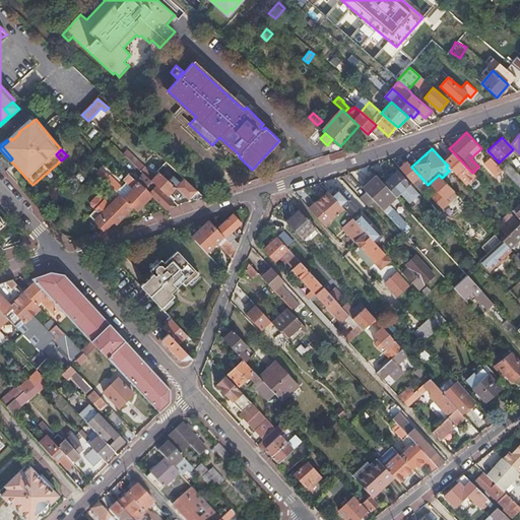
[(472,173),(453,152),(444,161),(448,166),(451,169),(465,184),(474,175),(472,173)]
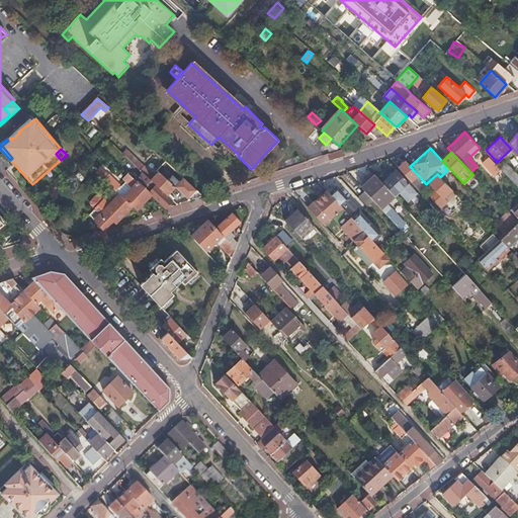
[(500,169),(488,157),(482,163),(494,175),(500,169)]
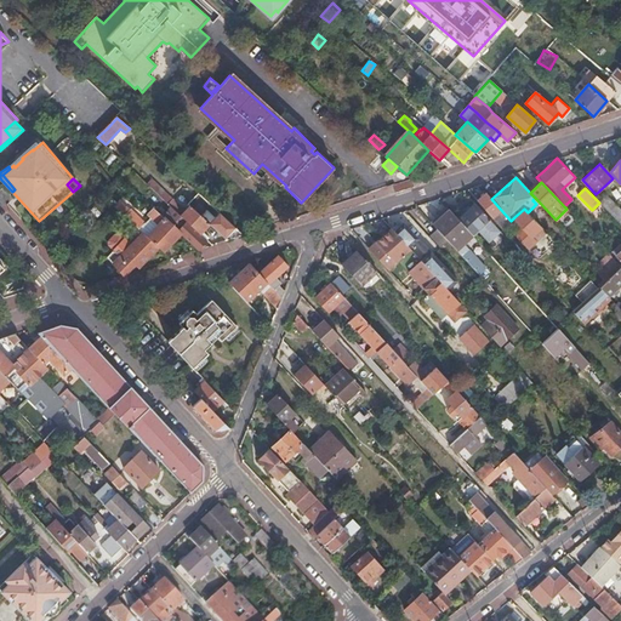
[(491,199),(486,193),(478,200),(503,229),(511,222),(511,221),(491,199)]
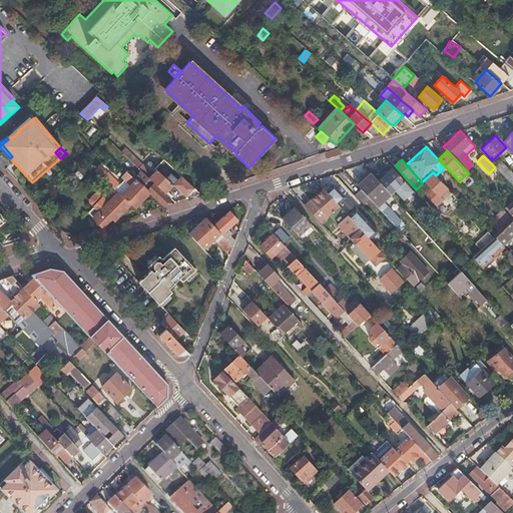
[(495,167),(508,179),(512,176),(512,174),(512,173),(506,165),(503,167),(500,163),(495,167)]
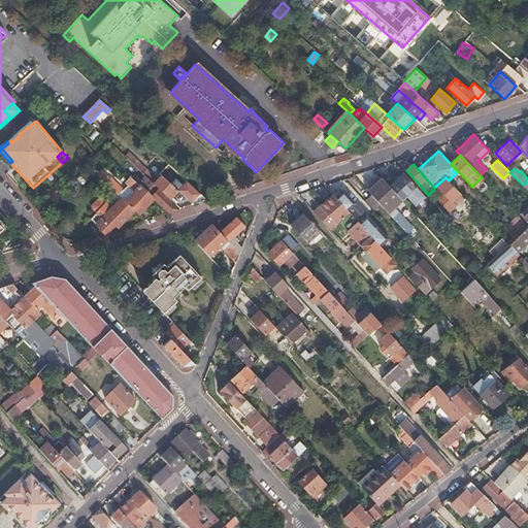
[(103,184),(109,175),(102,169),(95,176),(103,184)]
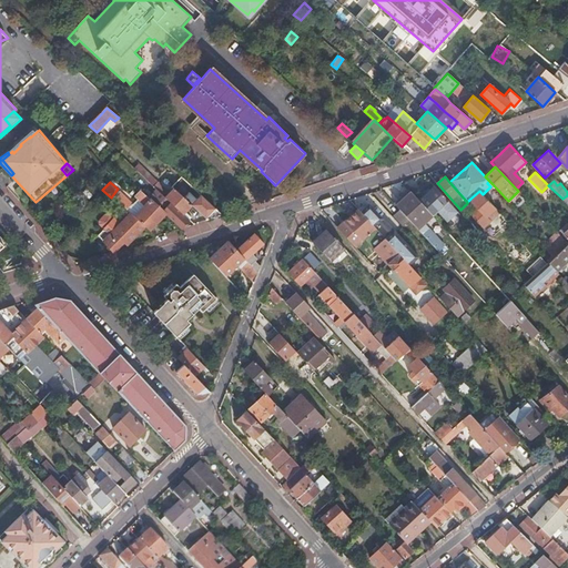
[(182,190),(175,183),(172,186),(174,190),(179,193),(182,190)]
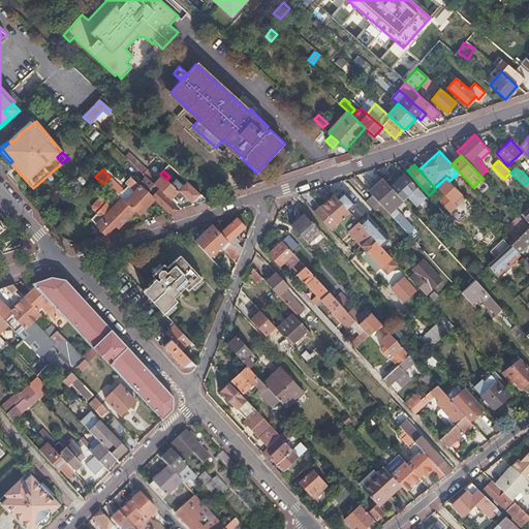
[(405,173),(390,186),(402,199),(408,194),(415,204),(425,195),(417,186),(405,173)]
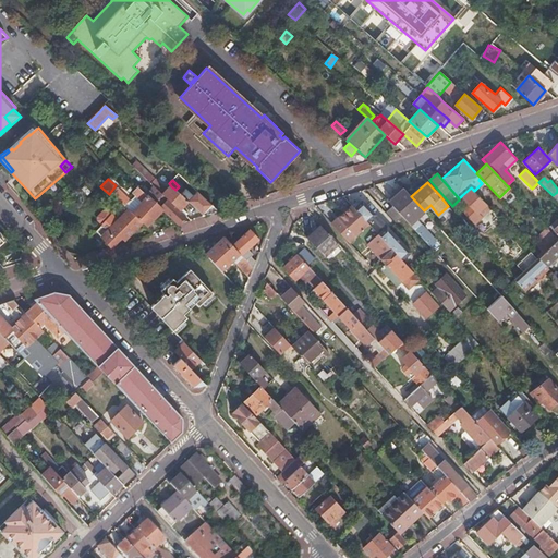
[(122,206),(130,198),(117,186),(110,194),(122,206)]
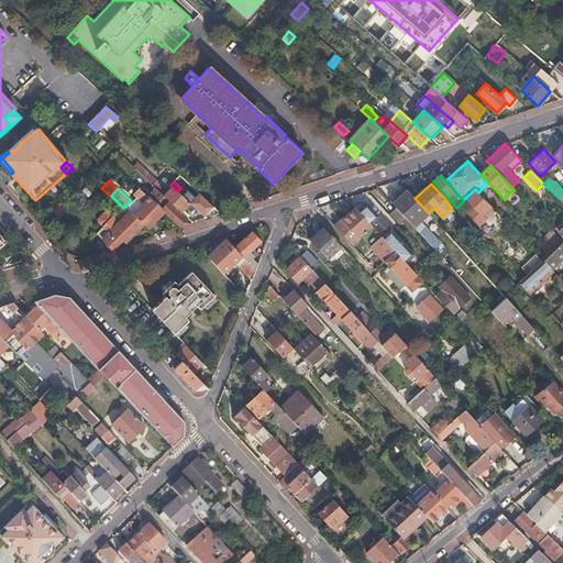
[(165,197),(181,212),(184,210),(190,203),(183,197),(177,191),(173,188),(165,197)]
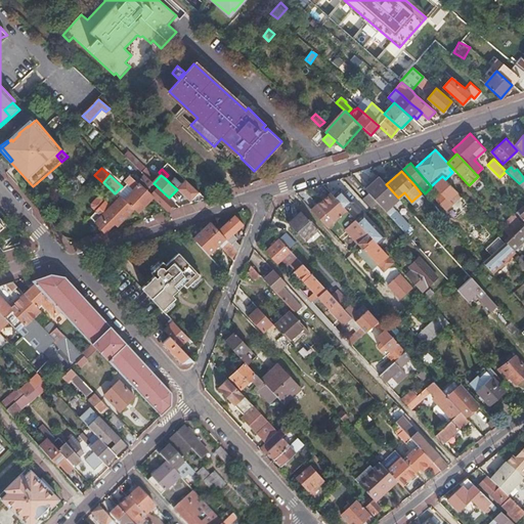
[(124,200),(134,210),(138,213),(153,198),(135,181),(129,176),(124,180),(134,190),(124,200)]
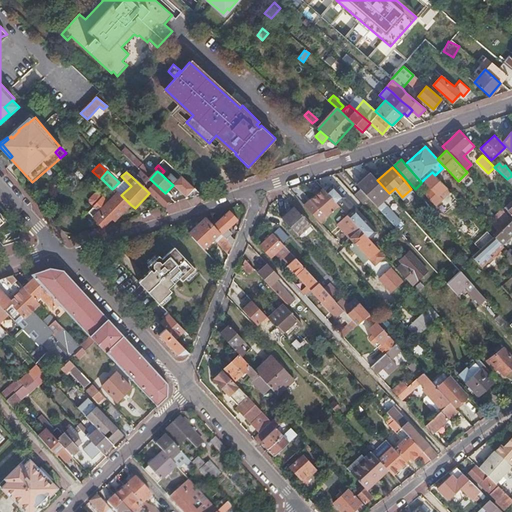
[(442,198),(450,190),(435,175),(432,172),(424,179),(442,198)]
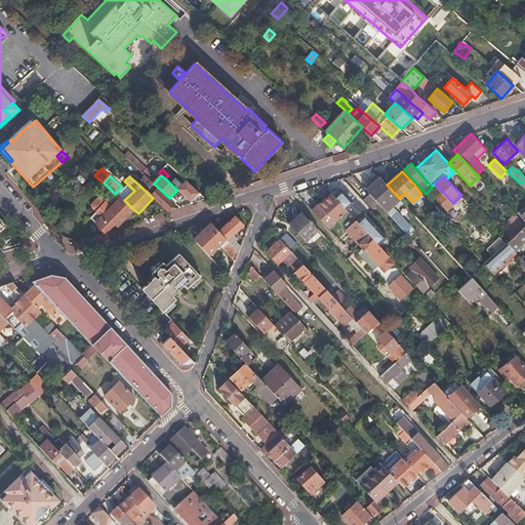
[(199,193),(186,180),(182,184),(175,177),(170,184),(177,190),(191,202),(199,193)]
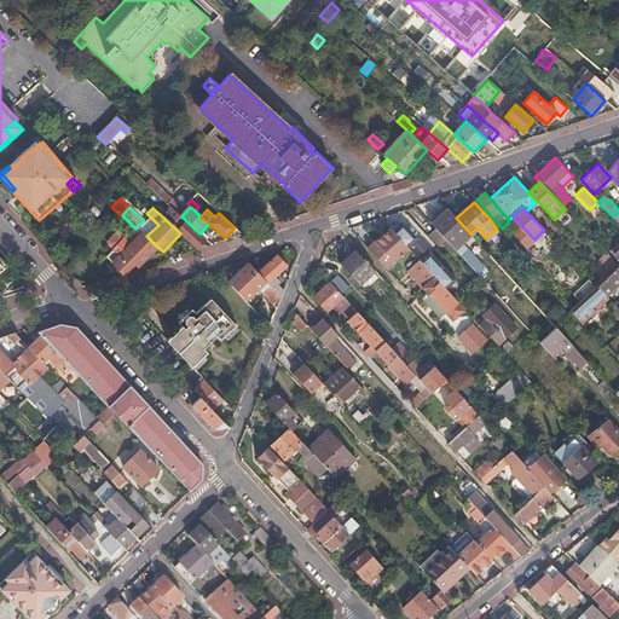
[(456,218),(447,209),(432,224),(455,249),(470,233),(456,218)]
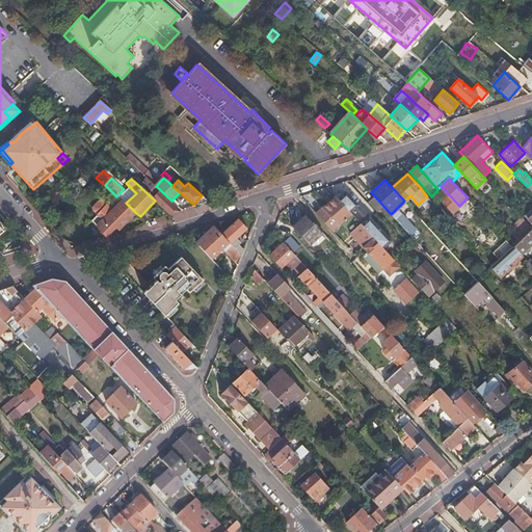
[(155,201),(170,215),(179,207),(178,207),(171,201),(156,186),(152,182),(147,187),(140,181),(137,184),(155,201)]
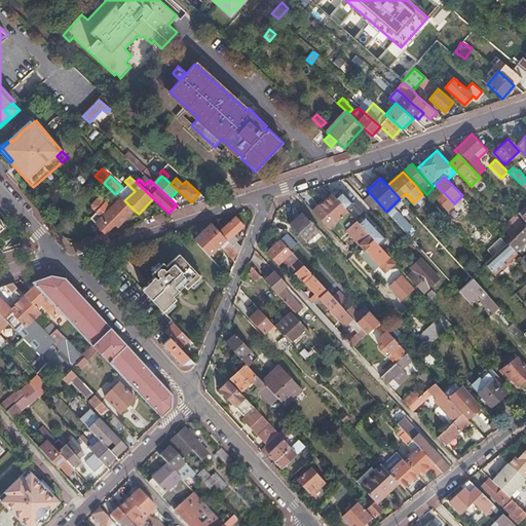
[(125,187),(118,196),(123,199),(130,190),(125,187)]
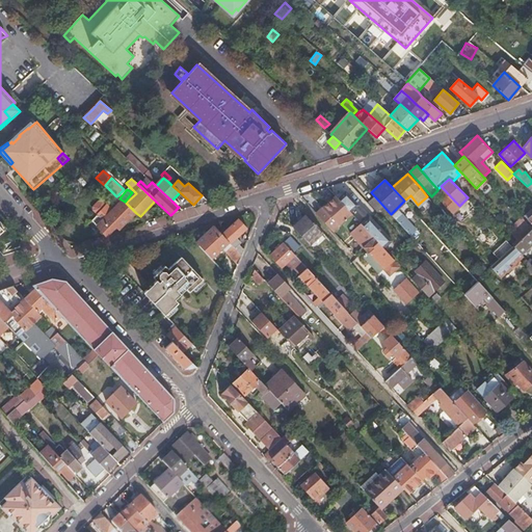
[(316,213),(333,231),(336,229),(339,225),(351,214),(346,207),(341,203),(336,195),(316,213)]
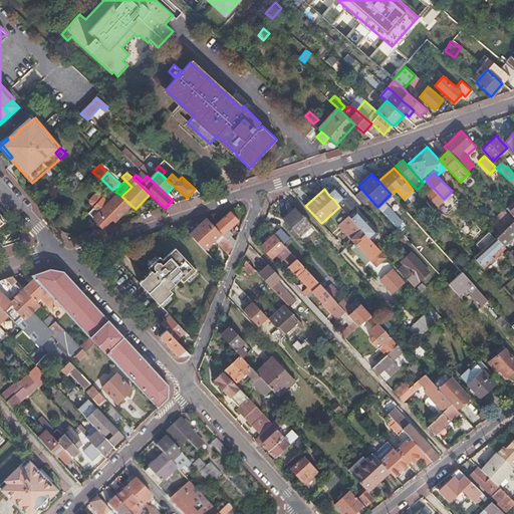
[(349,217),(357,225),(366,216),(343,191),(334,200),(339,207),(346,214),(347,215),(348,216),(349,217)]
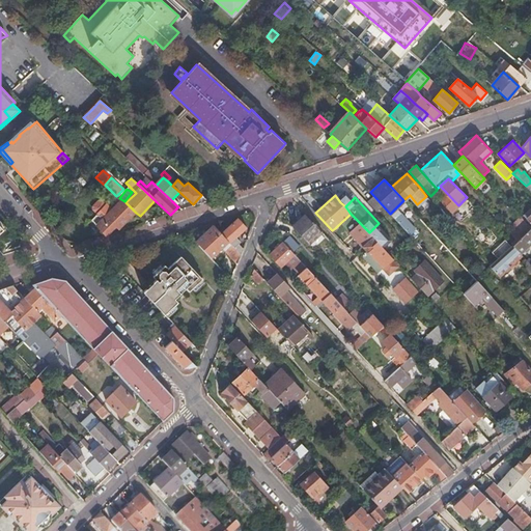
[(92,221),(106,236),(107,235),(111,232),(116,226),(119,229),(136,213),(126,202),(124,202),(121,205),(118,202),(110,210),(108,206),(93,220),(92,221)]
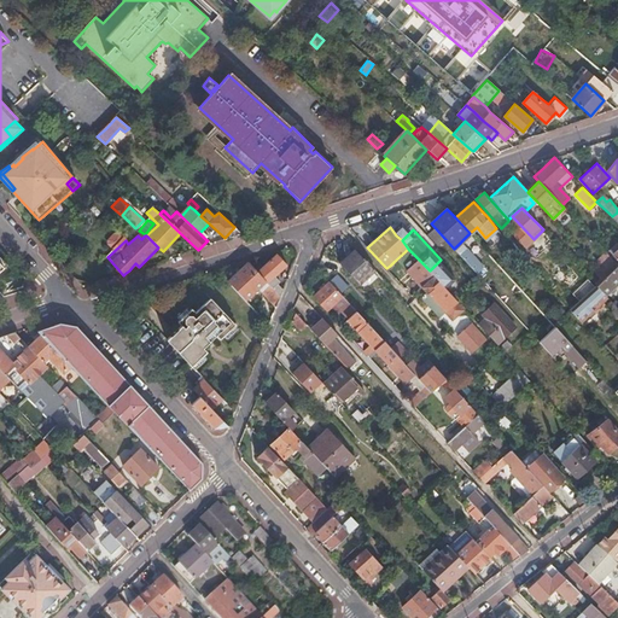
[(374,269),(355,248),(339,261),(359,283),(374,269)]
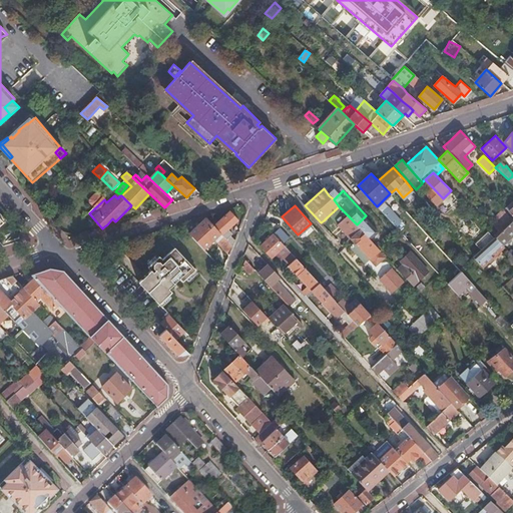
[(387,205),(381,210),(392,222),(398,217),(387,205)]
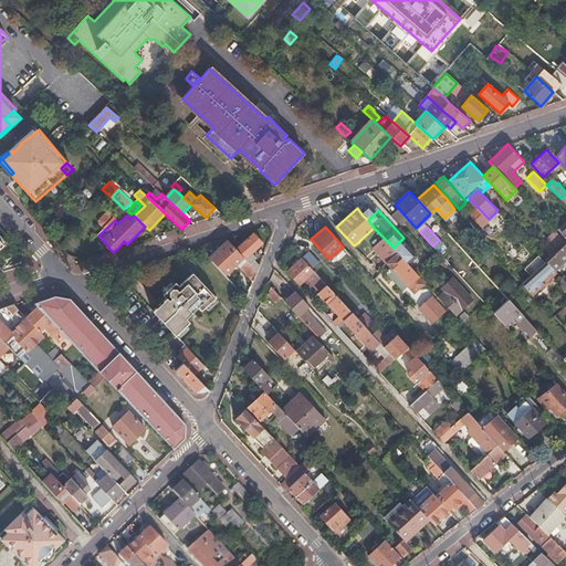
[(565,241),(556,231),(555,230),(545,240),(549,244),(556,252),(565,242),(565,241)]
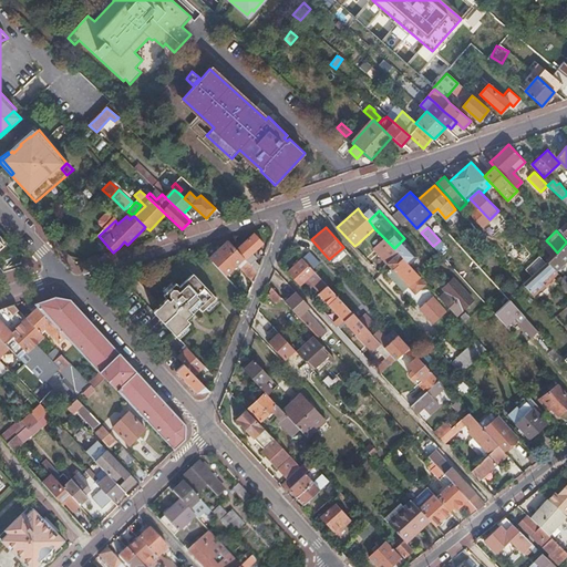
[(257,270),(259,264),(249,254),(263,241),(254,233),(237,249),(244,256),(246,259),(257,270)]
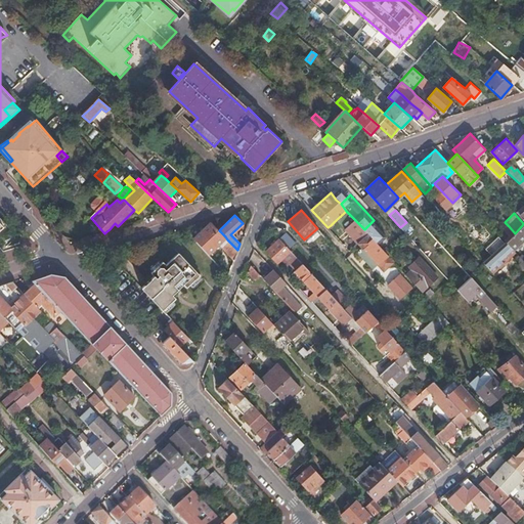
[(355,220),(354,219),(344,228),(350,235),(351,233),(358,241),(367,232),(364,229),(356,221),(355,220)]
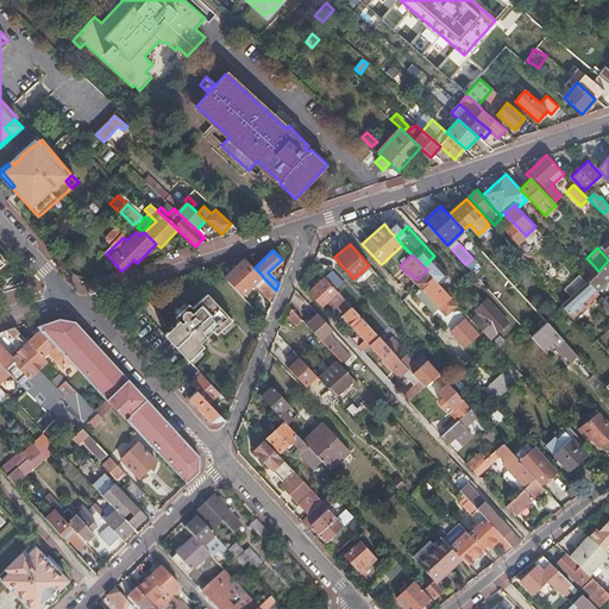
[(255,268),(244,257),(224,277),(242,295),(262,275),(255,268)]
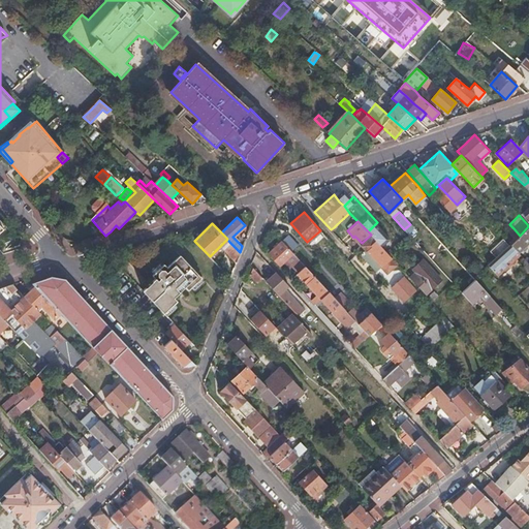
[(518,251),(528,240),(528,226),(520,236),(510,244),(518,251)]
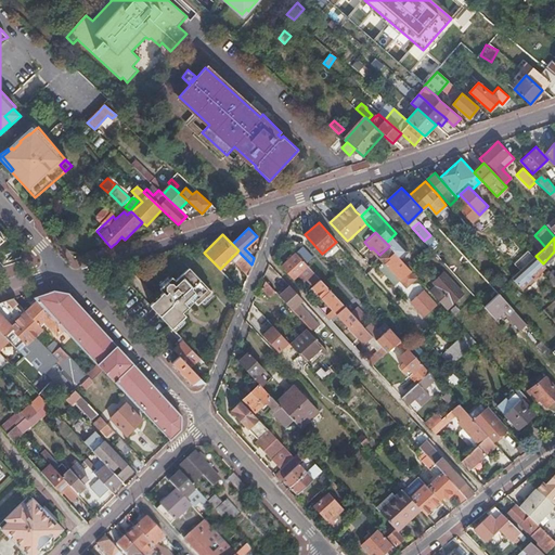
[(545,247),(539,240),(534,243),(539,248),(533,254),(536,256),(545,247)]
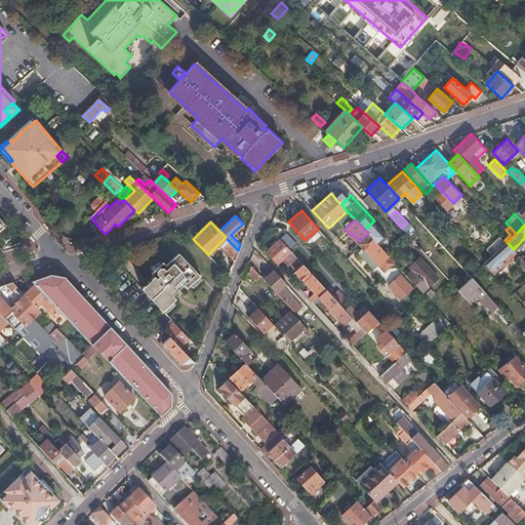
[(286,233),(280,238),(289,248),(295,243),(286,233)]
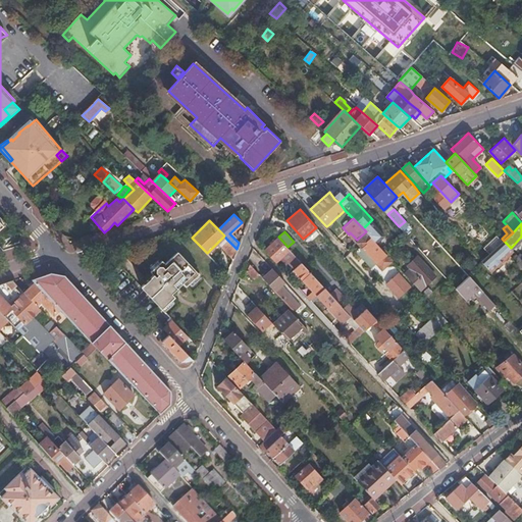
[(370,237),(366,231),(357,240),(356,241),(360,246),(361,245),(377,262),(376,263),(381,269),(392,260),(387,256),(386,254),(385,254),(370,237)]
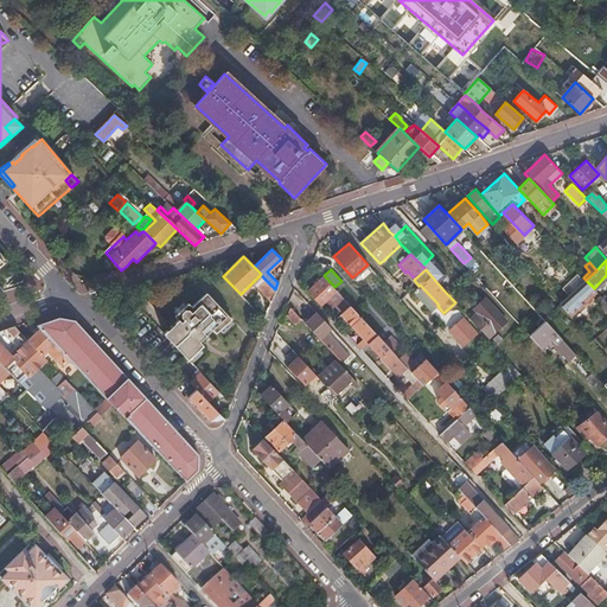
[(334,287),(324,275),(307,291),(321,306),(330,298),(343,312),(350,305),(334,287)]
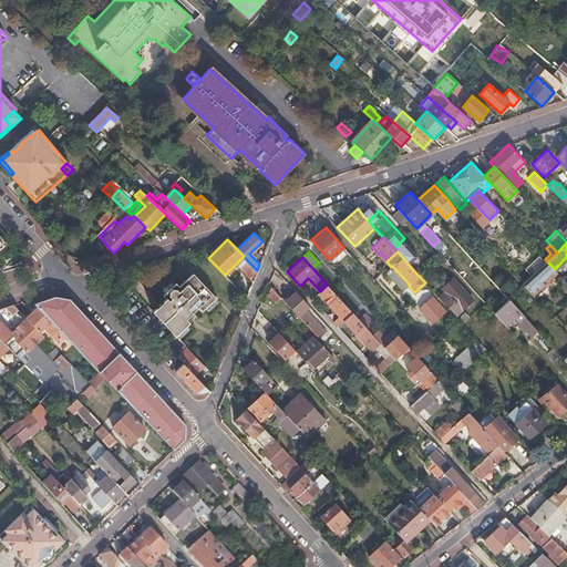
[(535,272),(547,261),(545,259),(543,257),(532,268),(535,272)]
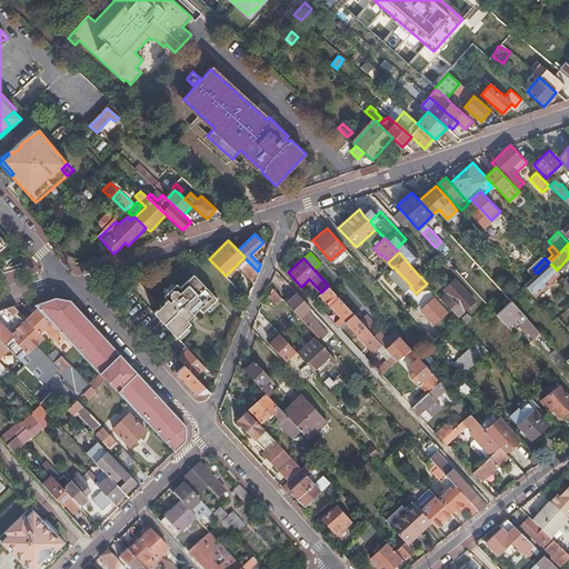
[(255,281),(258,271),(247,260),(240,267),(255,281)]
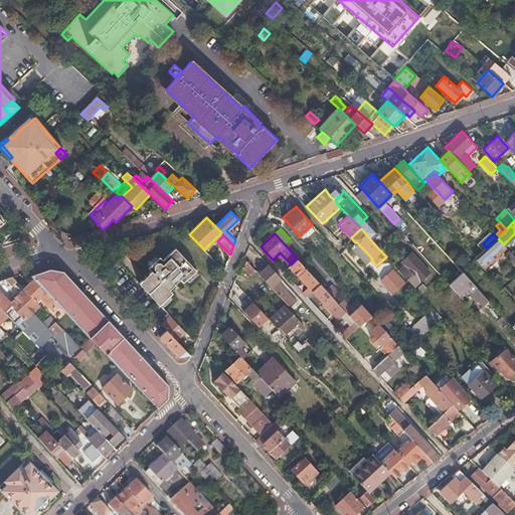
[(505,245),(504,244),(497,237),(486,247),(481,251),(475,258),(483,266),(505,245)]
